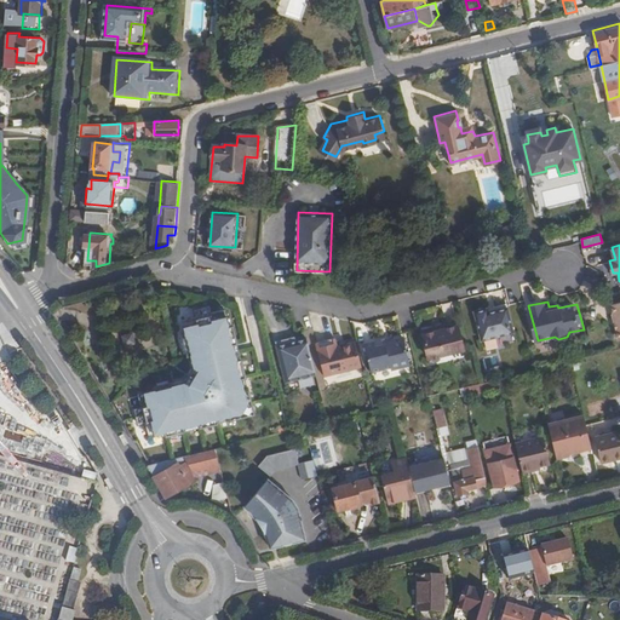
[(184,320),(185,331),(187,338),(185,339),(189,356),(193,356),(194,365),(197,367),(197,372),(190,383),(184,380),(174,384),(173,380),(154,385),(155,389),(139,392),(142,406),(135,407),(139,424),(147,423),(149,435),(159,434),(165,431),(166,436),(184,431),(184,426),(199,423),(200,428),(218,423),(218,419),(228,417),(228,420),(257,413),(251,388),(246,389),(244,378),(247,377),(244,359),(239,360),(235,344),(239,344),(235,326),(230,326),(228,319),(227,310),(213,314),(211,306),(196,310),(197,317),(184,320)]
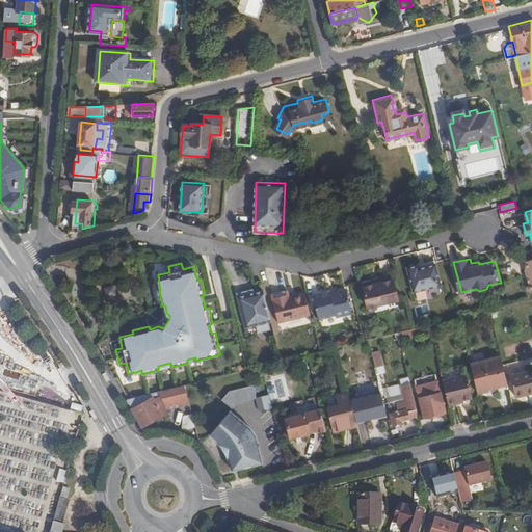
[(421,266),(419,263),(408,266),(415,292),(443,284),(437,263),(421,266)]
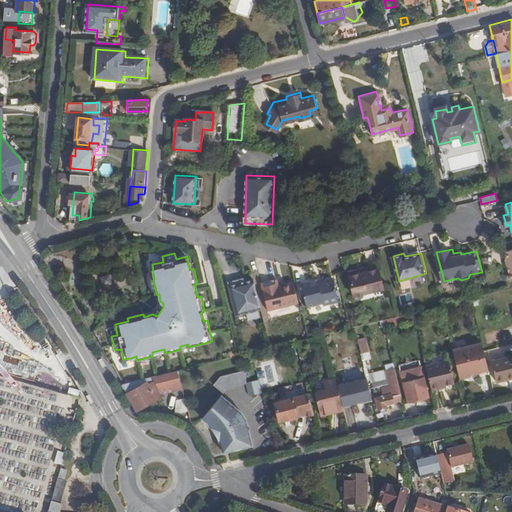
[(355,295),(384,288),(379,267),(369,269),(368,267),(349,271),(355,295)]
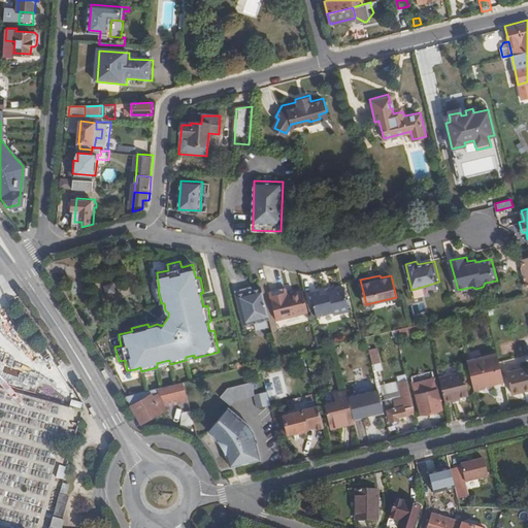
[(104,286),(105,294),(116,292),(113,282),(105,284),(105,285),(104,286)]
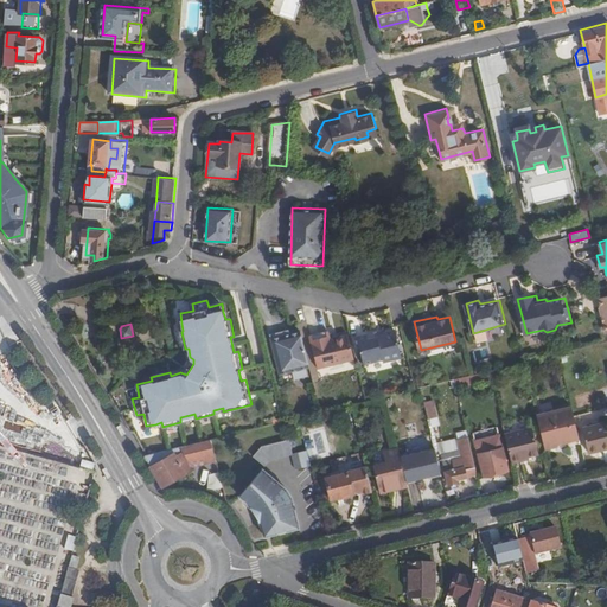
[(365,362),(385,357),(385,360),(404,356),(397,328),(379,333),(377,330),(358,334),(365,362)]
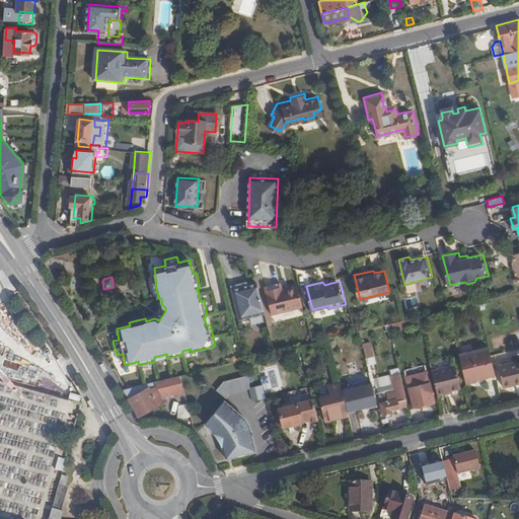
[(274,314),(304,307),(298,285),(283,289),(282,282),(266,286),(274,314)]
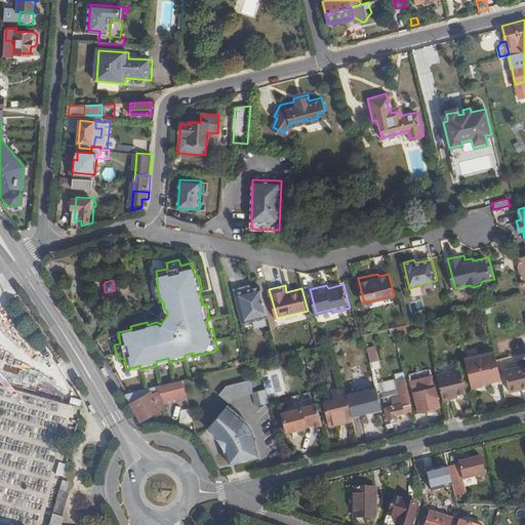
[(244,324),(270,318),(261,286),(253,288),(245,291),(244,287),(235,289),(244,324)]
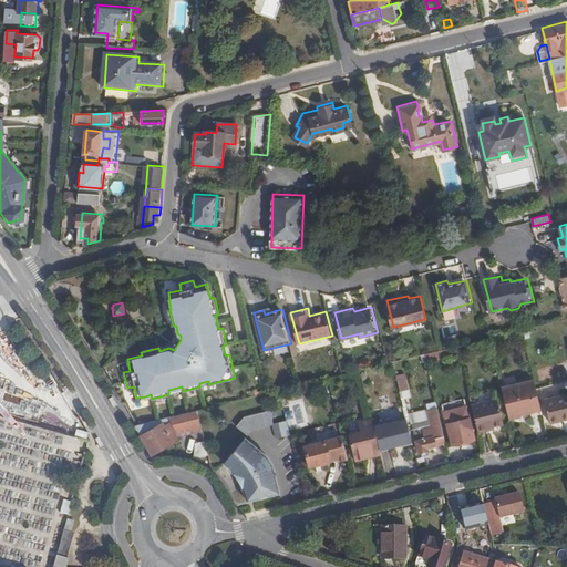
[(444,337),(457,333),(455,325),(442,327),(444,337)]
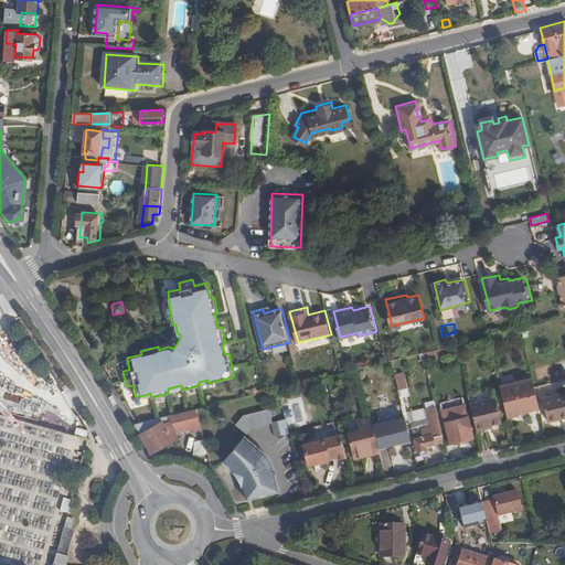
[(176,324),(172,324),(171,326),(173,336),(169,343),(158,347),(159,350),(168,347),(173,349),(180,339),(180,334),(177,332),(176,324)]
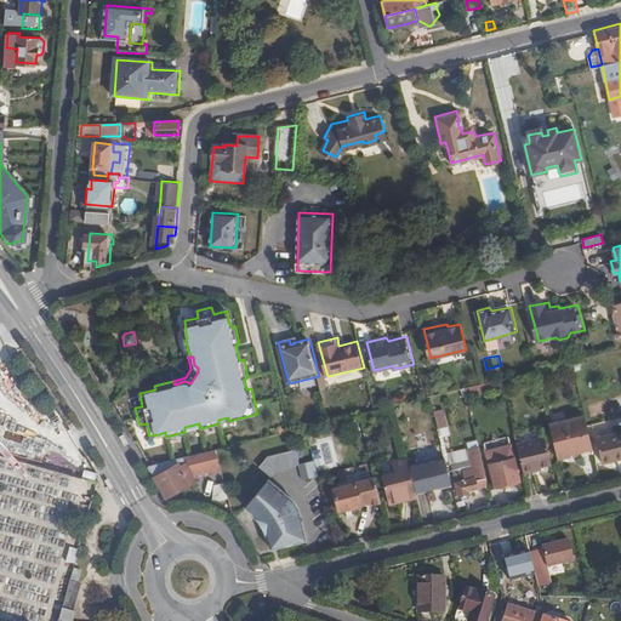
[(444,411),(434,414),(438,432),(446,429),(444,411)]
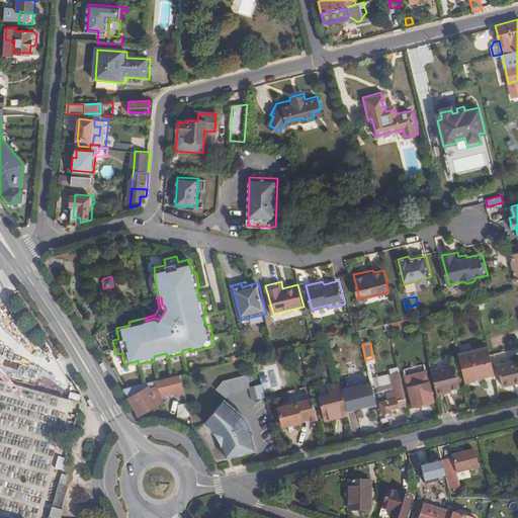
[(486,348),(457,357),(463,385),(475,381),(475,380),(492,374),(489,358),(486,348)]
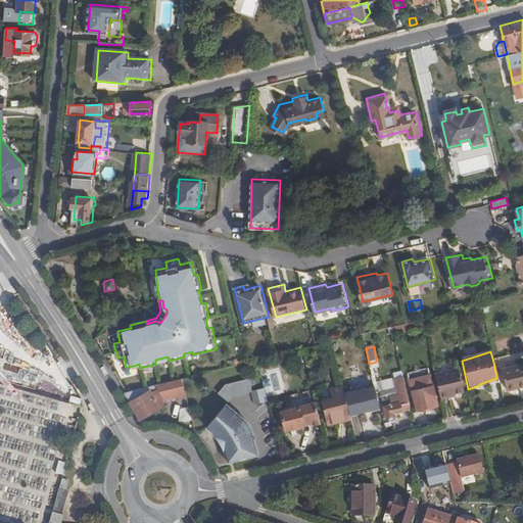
[(507,393),(522,387),(522,373),(521,365),(501,371),(507,393)]
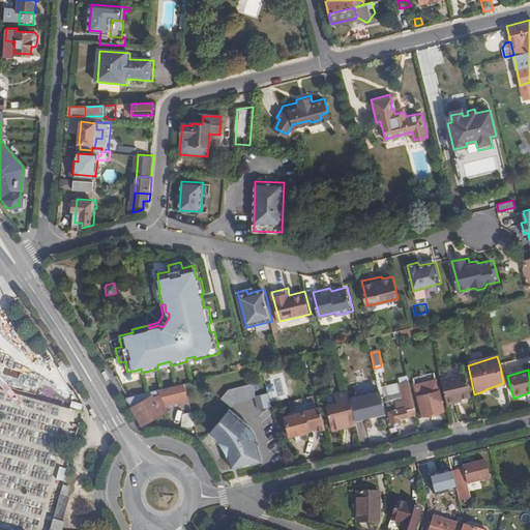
[(413,379),(421,417),(443,412),(434,375),(413,379)]
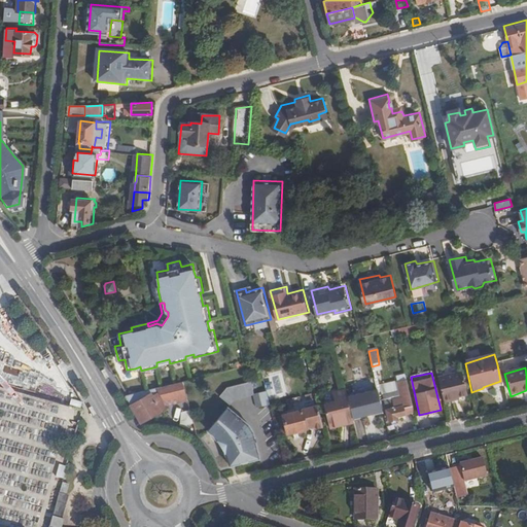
[(461,373),(437,379),(444,405),(453,402),(452,400),(466,397),(461,373)]
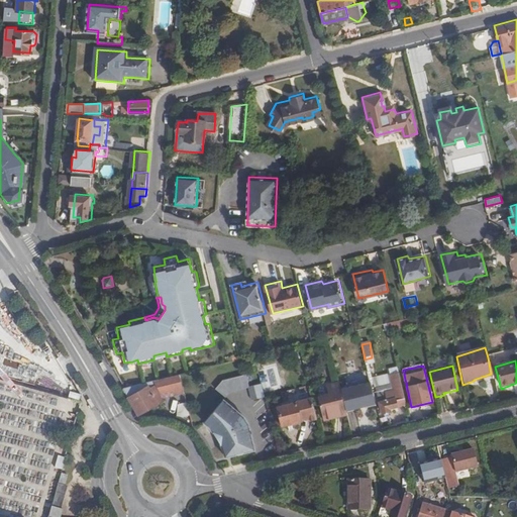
[(391,386),(389,378),(398,375),(397,368),(388,370),(389,375),(373,379),(376,390),(391,386)]
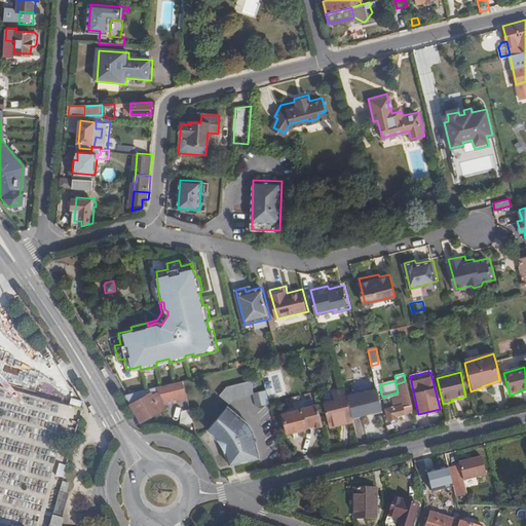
[(125,396),(130,408),(149,397),(152,400),(157,397),(163,407),(185,401),(181,381),(125,396)]
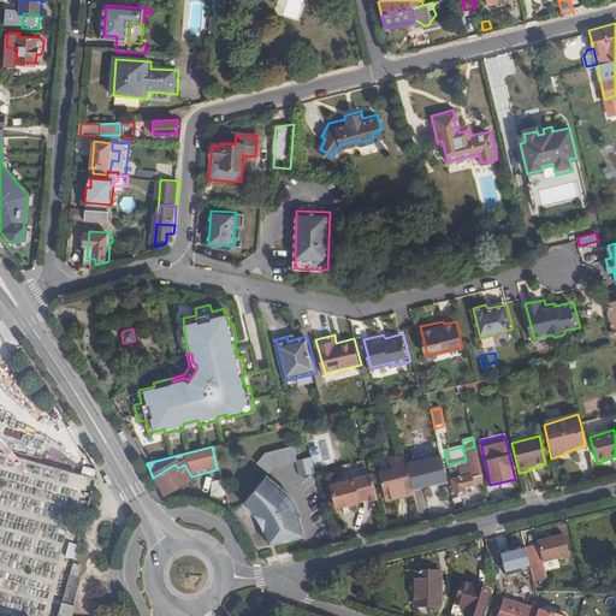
[(481,477),(474,446),(463,450),(466,460),(448,465),(454,495),(463,492),(463,489),(472,486),(471,480),(481,477)]
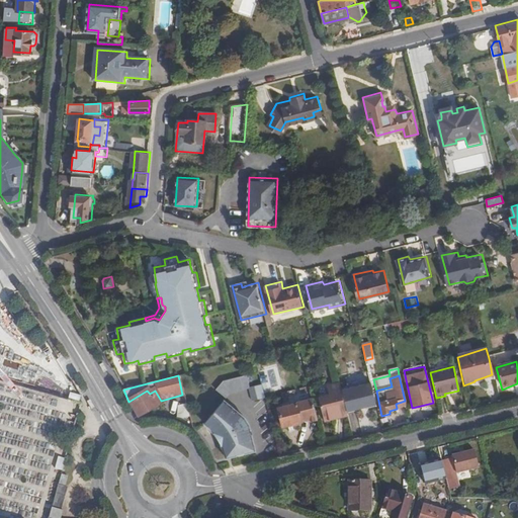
[(231,395),(249,390),(246,376),(222,382),(214,392),(226,400),(231,395)]
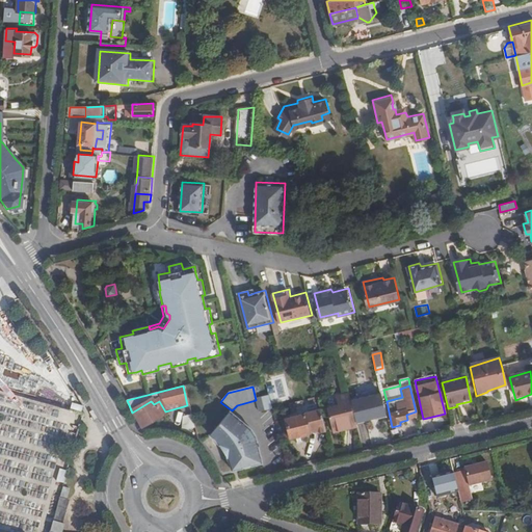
[(380,393),(350,401),(355,424),(386,417),(380,393)]
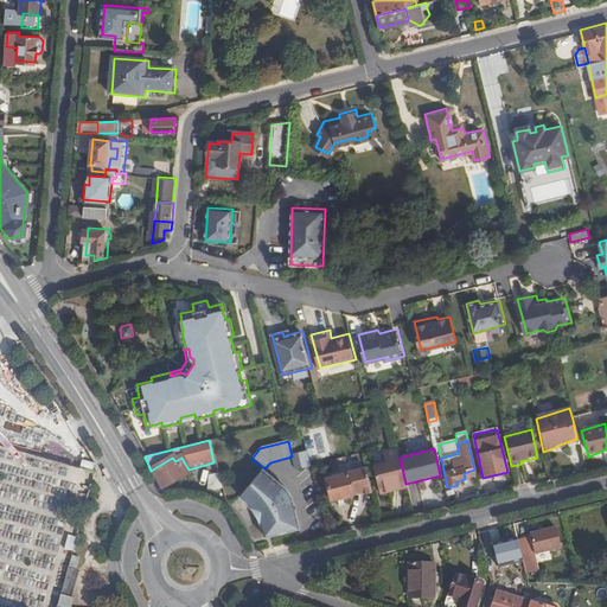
[(400,458),(397,452),(383,455),(385,466),(372,468),(378,494),(394,491),(395,492),(407,490),(406,487),(406,484),(400,458)]
